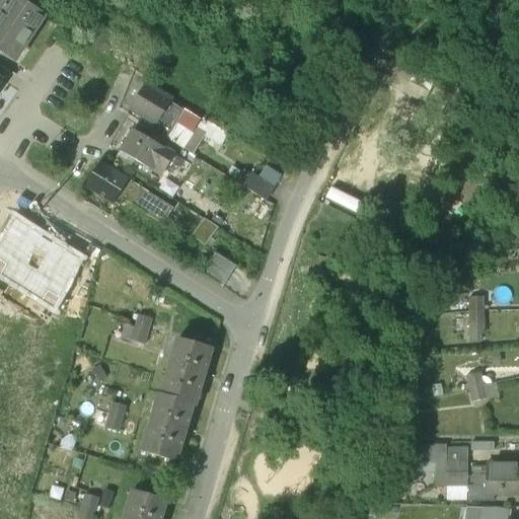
[(44,14),(20,0),(0,0),(0,55),(12,63),(44,14)]
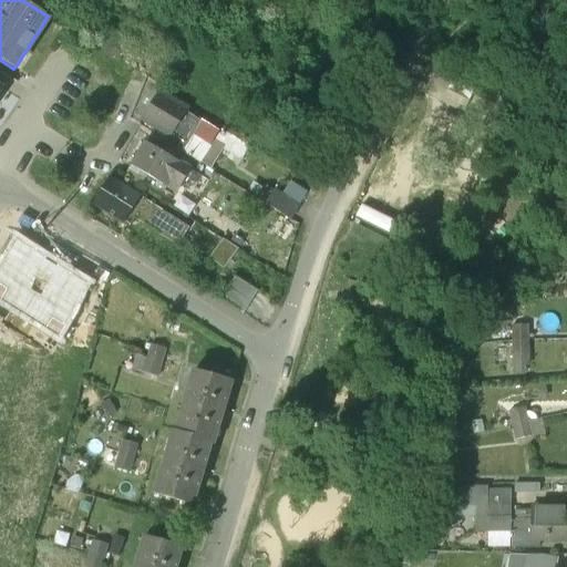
[(468,99),(478,81),(466,75),(462,83),(449,76),(454,68),(445,62),(441,72),(436,71),(432,79),(468,99)]
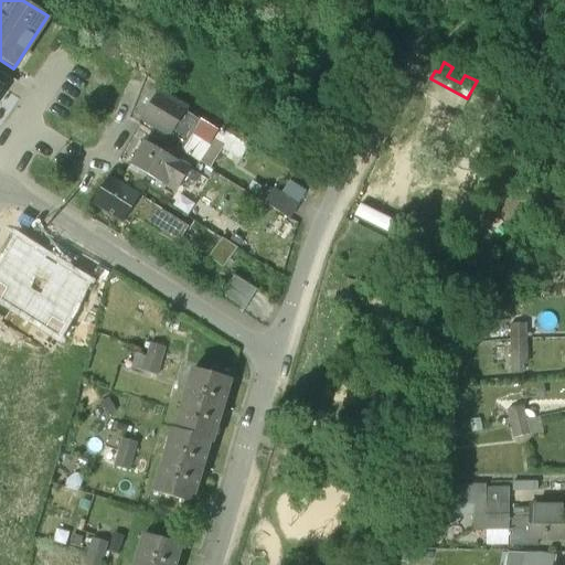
[(183,112),(157,96),(144,118),(170,134),(176,125),(183,112)]
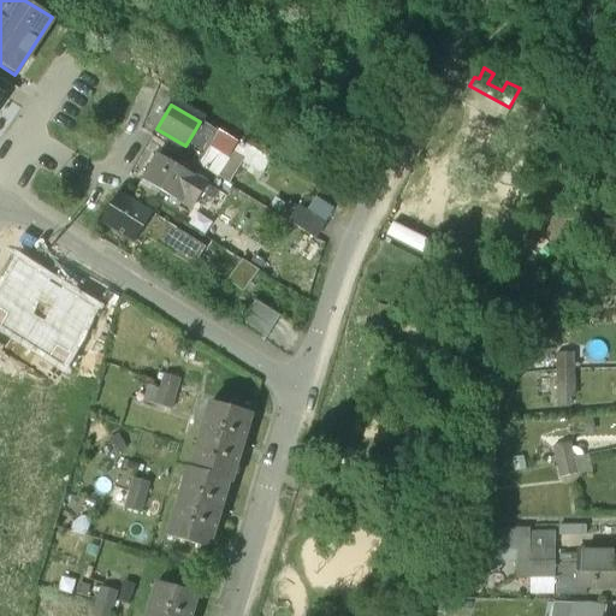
[(218,132),(200,122),(191,136),(209,146),(212,142),(218,132)]
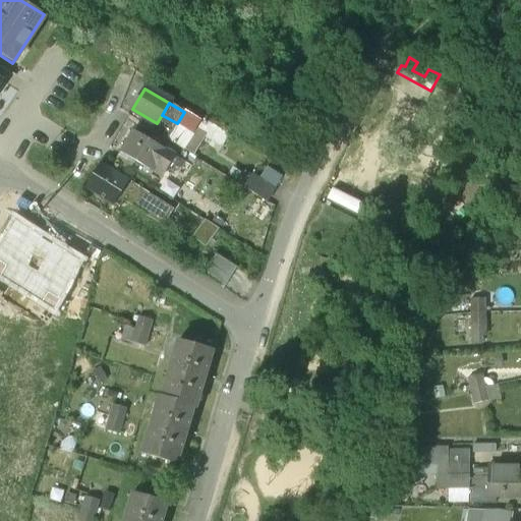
[(194,118),(184,112),(179,120),(189,127),(194,118)]
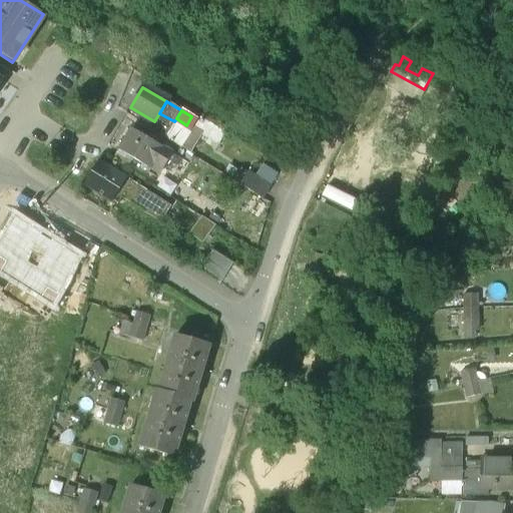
[(159,113),(154,121),(169,130),(174,121),(159,113)]
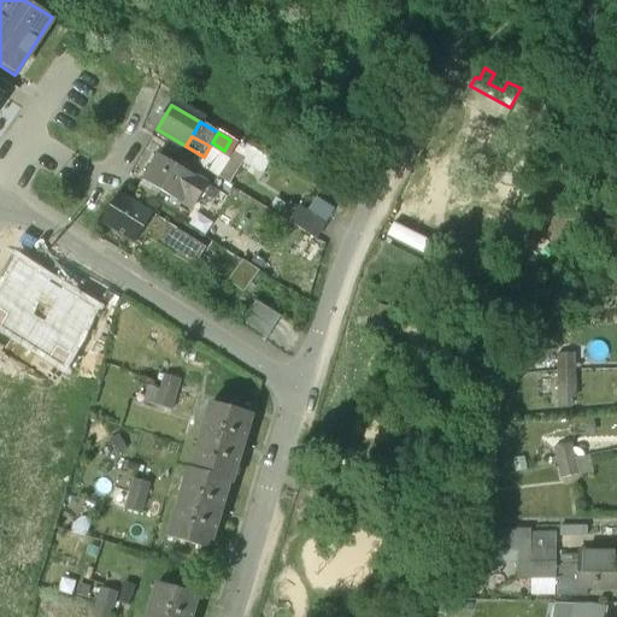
[(244,140),(235,153),(265,172),(275,159),(244,140)]
